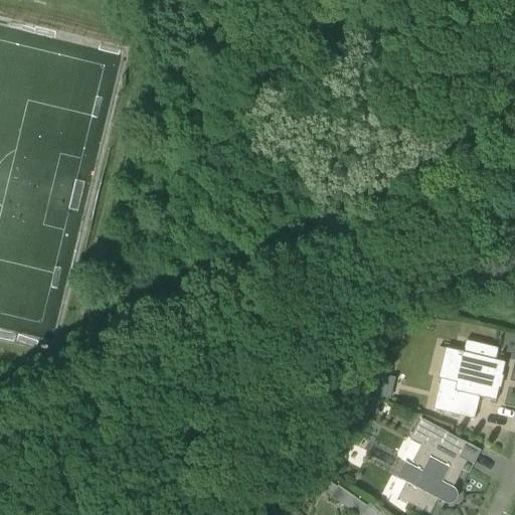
[(497,378),(502,375),(506,363),(496,361),(499,349),(466,341),(464,353),(453,350),(446,380),(441,379),(434,410),(475,420),(480,398),(496,402),(499,388),(495,385),(497,378)]
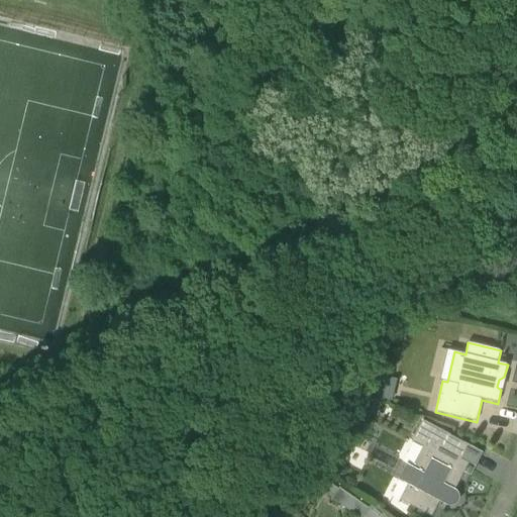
[(397,381),(382,377),(377,398),(392,401),(397,381)]
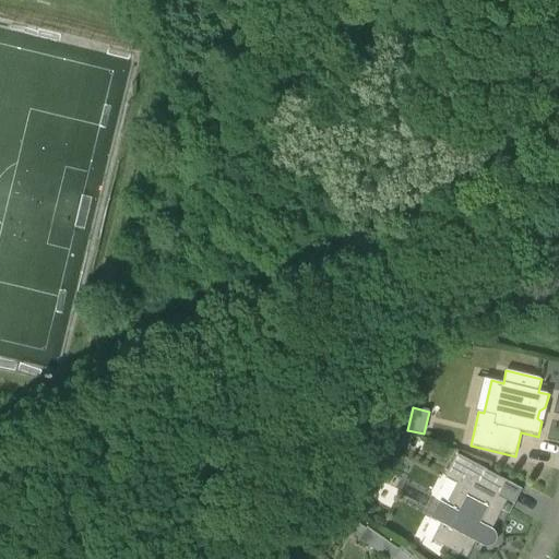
[(407,435),(402,443),(415,450),(420,441),(407,435)]
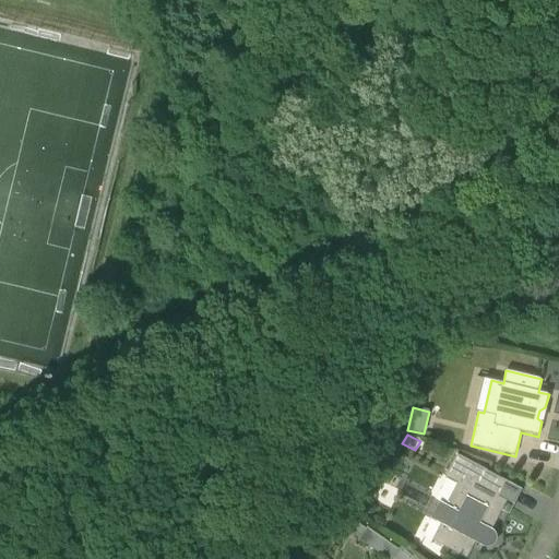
[(466,558),(476,542),(484,546),(480,552),(484,554),(485,555),(488,555),(491,555),(494,554),(497,552),(498,551),(499,550),(500,549),(501,548),(502,546),(502,545),(503,543),(503,542),(503,539),(504,538),(503,536),(503,535),(503,533),(502,532),(501,530),(522,489),(456,455),(444,477),(458,484),(445,507),(441,503),(432,520),(441,524),(432,542),(466,558)]
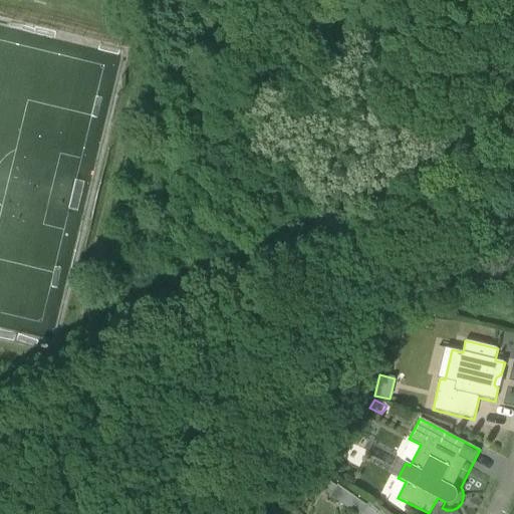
[(373,513),(377,510),(369,504),(367,507),(337,486),(330,497),(353,513),(373,513)]
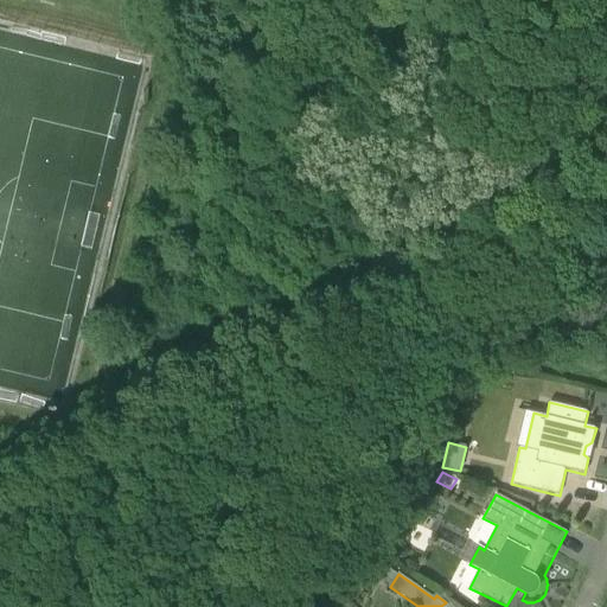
All buildings are outlined.
